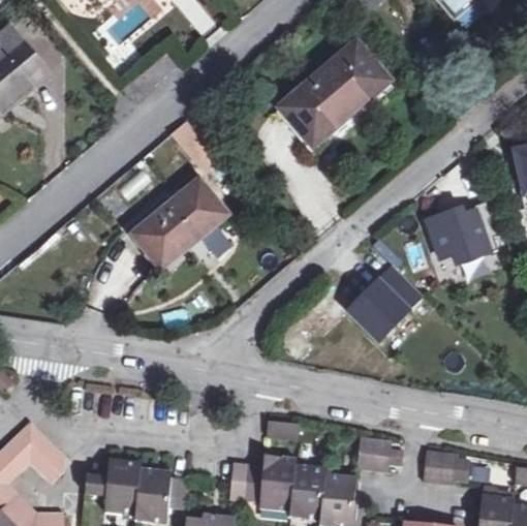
[(354,0),(367,14),(383,0),(354,0)]
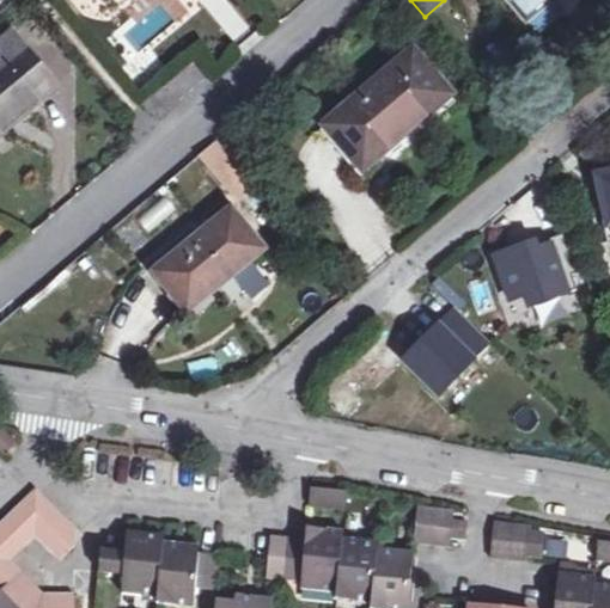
[(512,0),(528,19),(549,0),(512,0)]
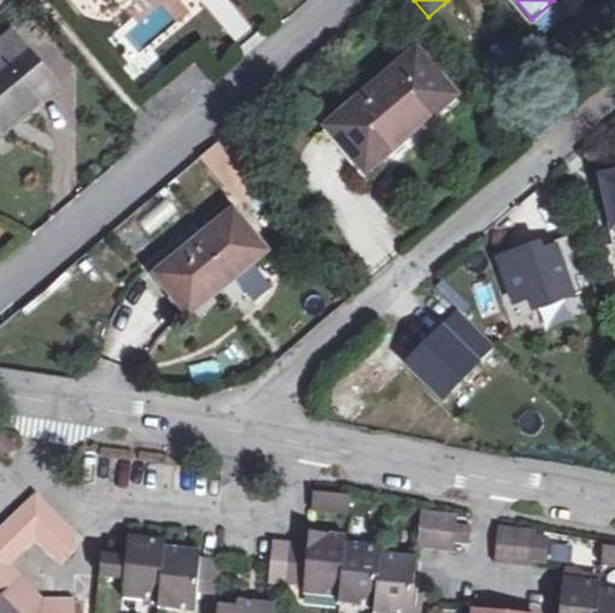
[(335,119),(405,59),(382,31),(311,92),(335,119)]
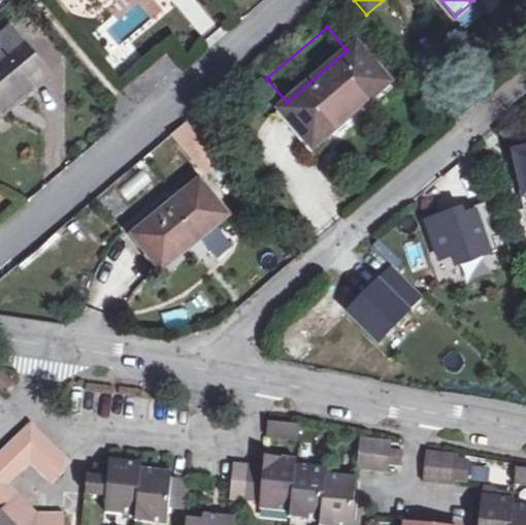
[(0,61),(22,43),(9,29),(0,36),(0,61)]
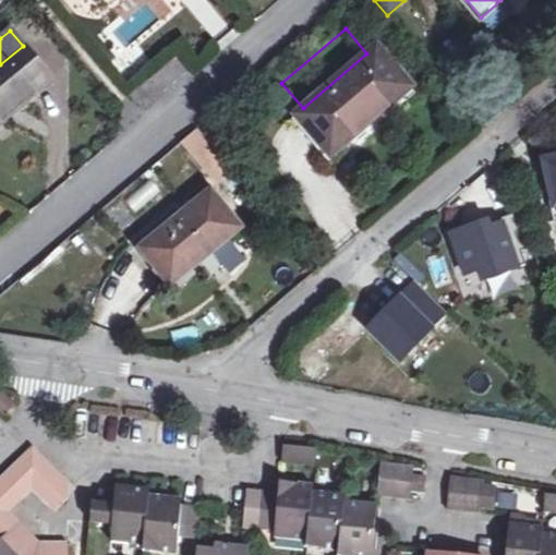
[(411,84),(377,45),(366,53),(303,108),(294,116),(312,136),(329,122),(346,141),(411,84)]
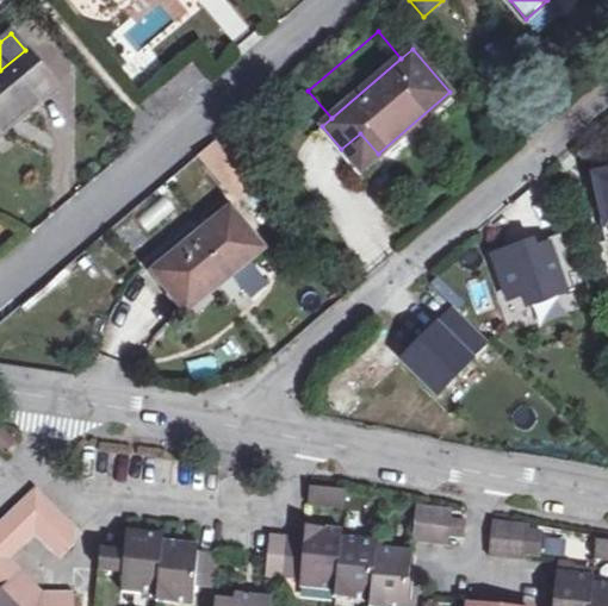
[(0,126),(54,85),(25,50),(0,70),(0,126)]
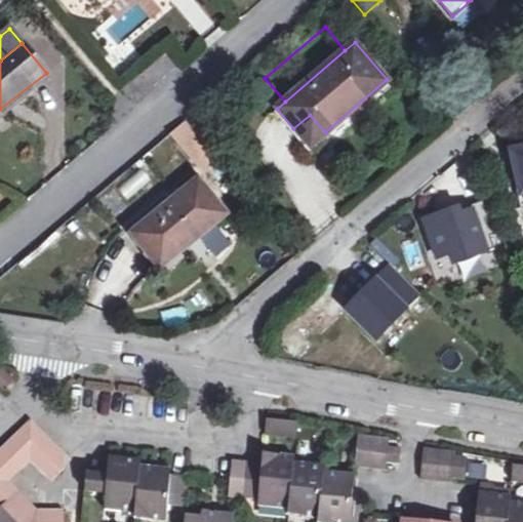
[(310,115),(293,128),(309,146),(325,132),(310,115)]
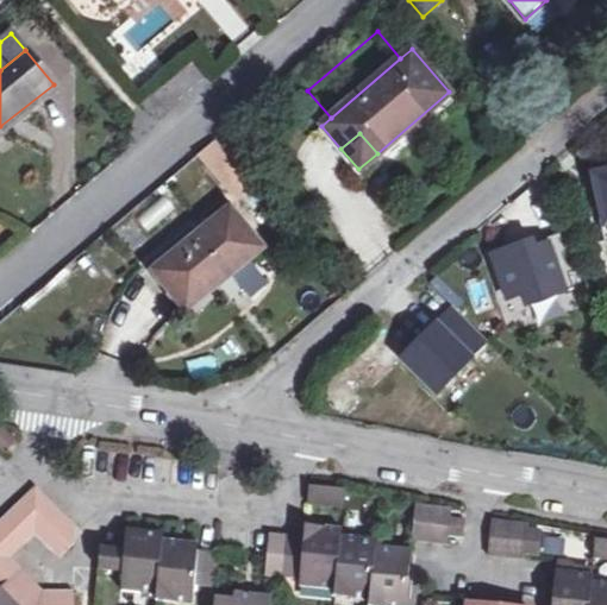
[(214,136),(200,149),(227,181),(242,169),(214,136)]
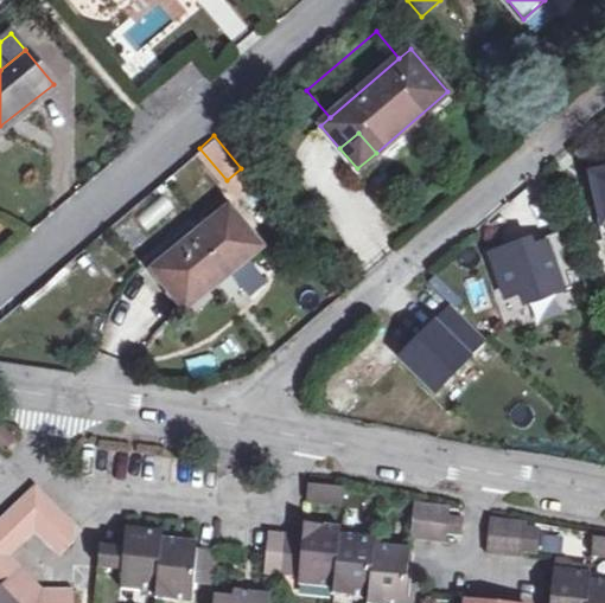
[(262,244),(229,205),(153,267),(185,306),(262,244)]
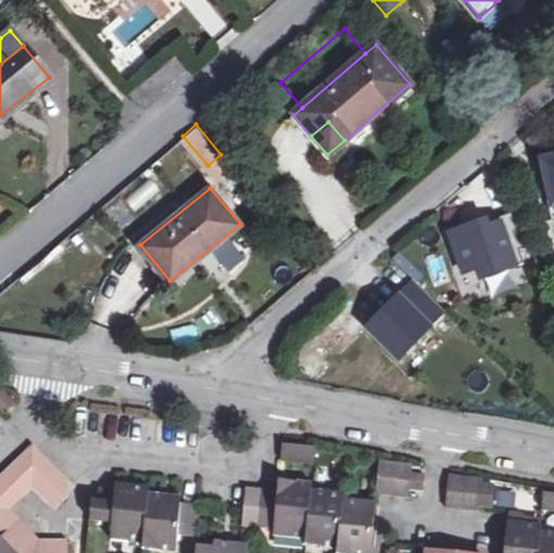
[(474,222),(448,231),(455,253),(462,273),(476,268),(480,279),(521,264),(517,251),(531,247),(518,210),(498,217),(500,224),(487,228),(485,222),(475,225),(474,222)]
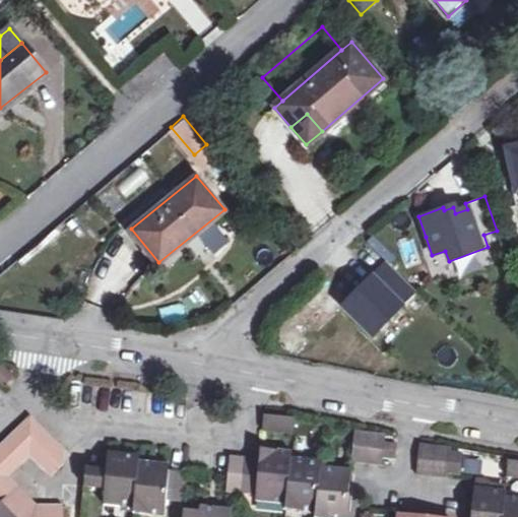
[(432,255),(426,237),(416,239),(432,278),(451,271),(449,261),(445,251),(432,255)]
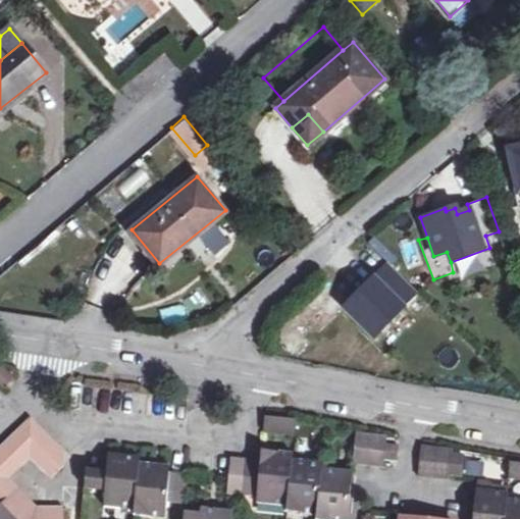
[(387,268),(374,280),(401,306),(414,293),(387,268)]
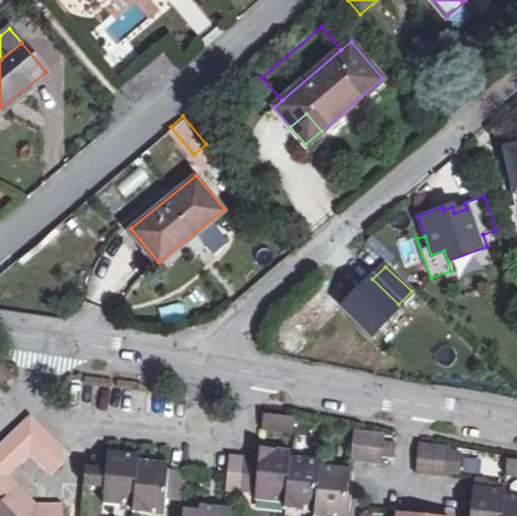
[(371,278),(344,305),(372,334),(399,305),(398,304),(372,279),(371,278)]
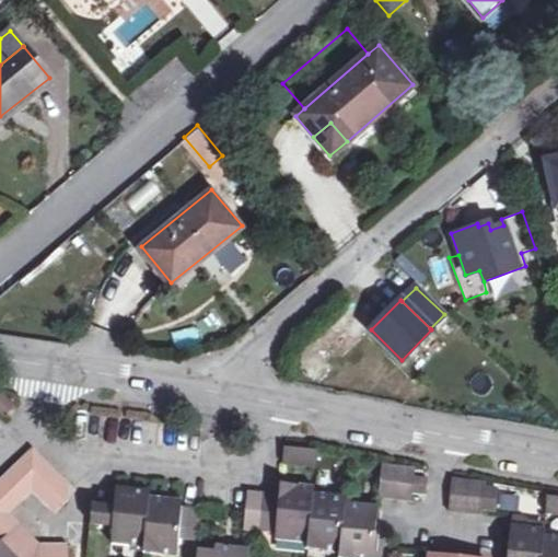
[(1,391),(0,392),(0,413),(1,414),(12,403),(1,391)]
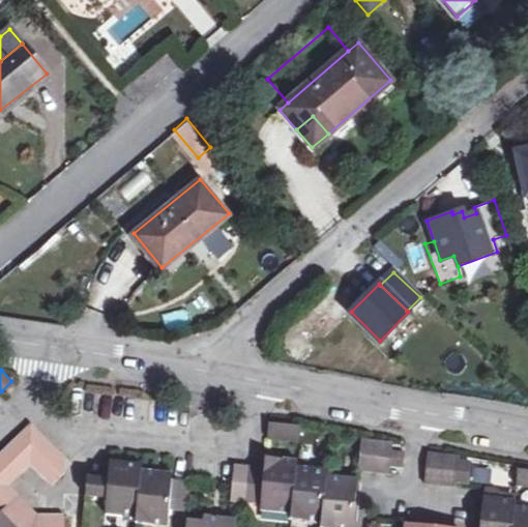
[(297,441),(299,425),(266,421),(264,437),(297,441)]
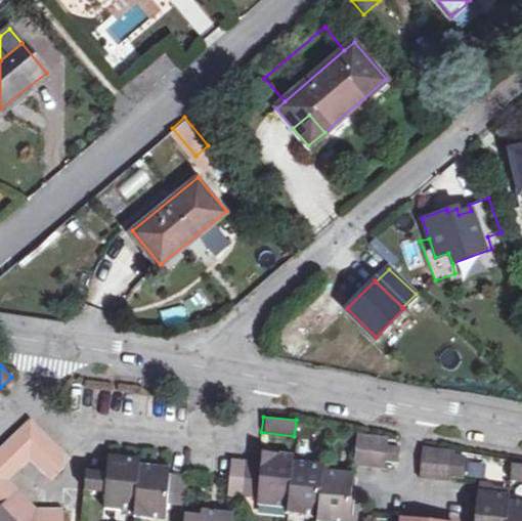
[(29,418),(0,445),(0,520),(59,520),(60,508),(35,506),(7,477),(28,457),(49,478),(63,464),(63,452),(29,418)]
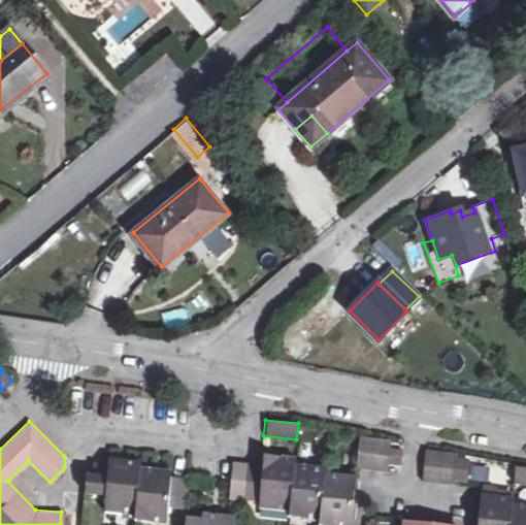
[(389,447),(390,440),(373,439),(360,438),(356,468),(370,470),(385,471),(387,463),(389,447)]
